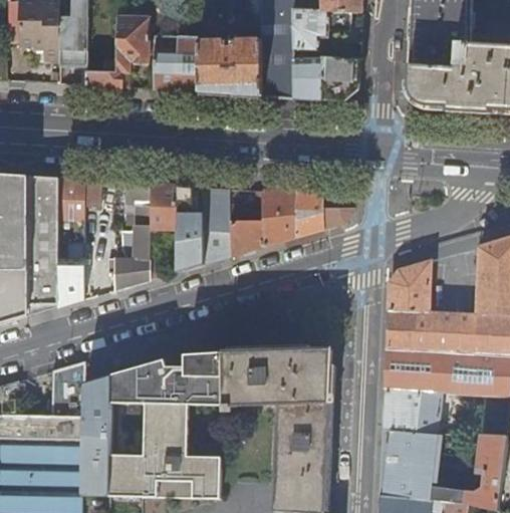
[(57,50),(57,17),(57,0),(16,0),(16,42),(30,42),(40,43),(40,47),(40,56),(57,57),(57,50)]
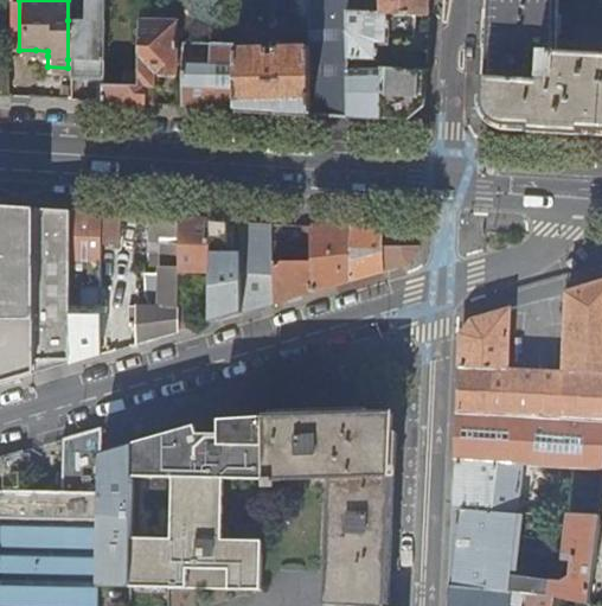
[(82,0),(82,20),(68,20),(68,59),(68,68),(68,99),(85,100),(100,100),(100,83),(100,59),(101,20),(100,0),(82,0)]
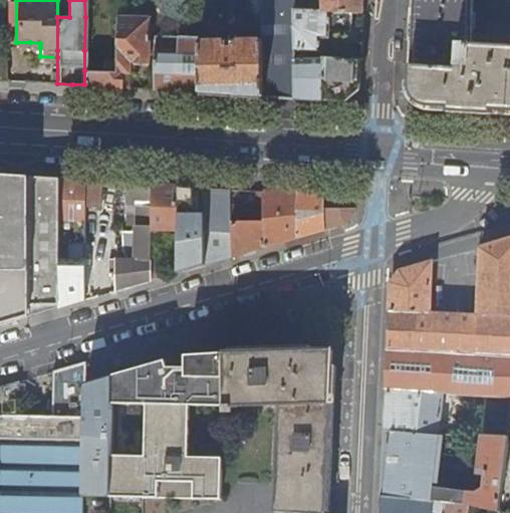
[(258,0),(259,39),(260,95),(275,96),(293,97),(293,58),(293,50),(292,10),(292,0),(258,0)]
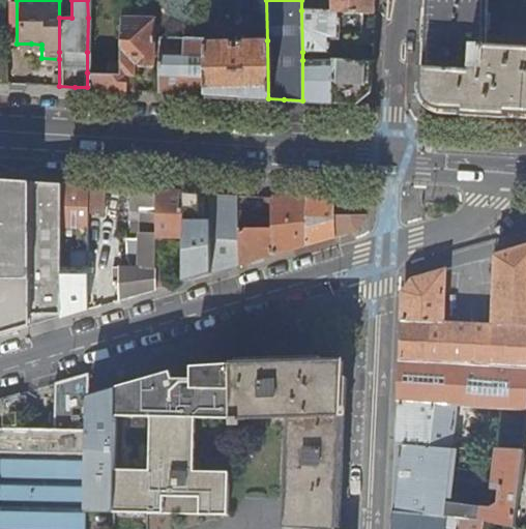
[(301,0),(301,10),(310,10),(310,0),(301,0)]
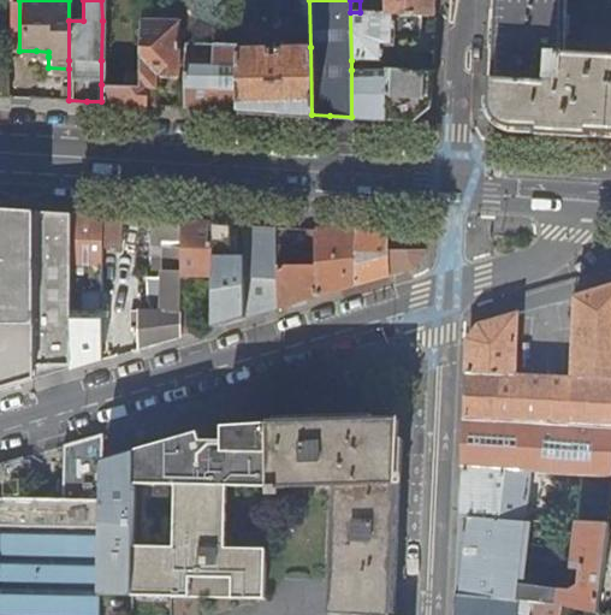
[(377,5),(375,12),(417,15),(433,15),(433,0),(383,0),(384,5),(377,5)]
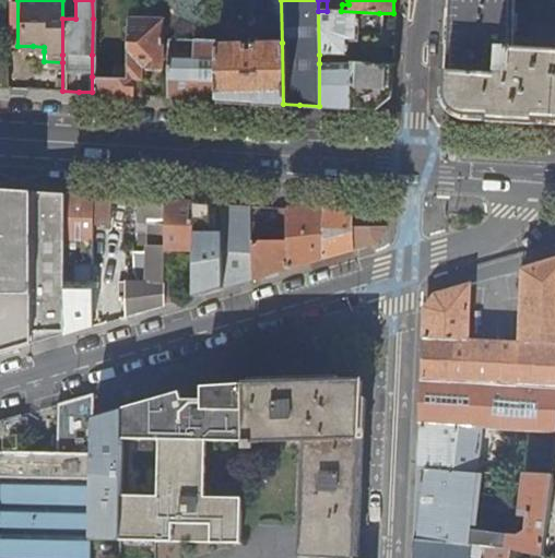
[(554,49),(509,47),(509,0),(447,0),(443,95),(460,116),(554,120),(554,49)]
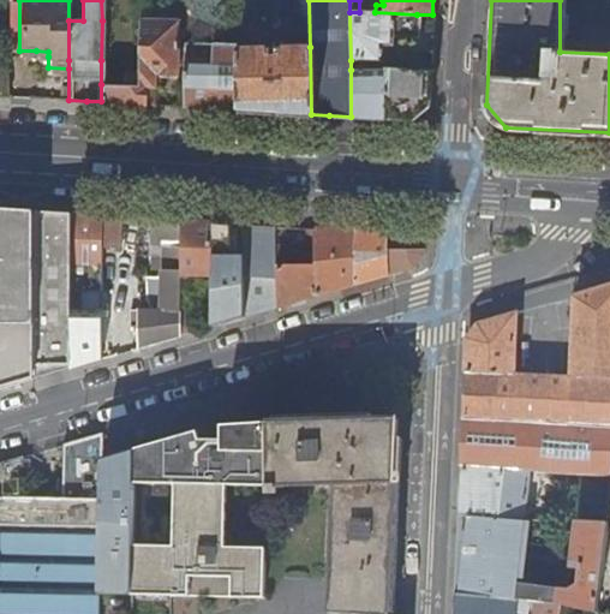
[(418,37),(417,15),(375,12),(359,12),(350,12),(351,60),(380,61),(380,45),(392,46),(392,36),(418,37)]
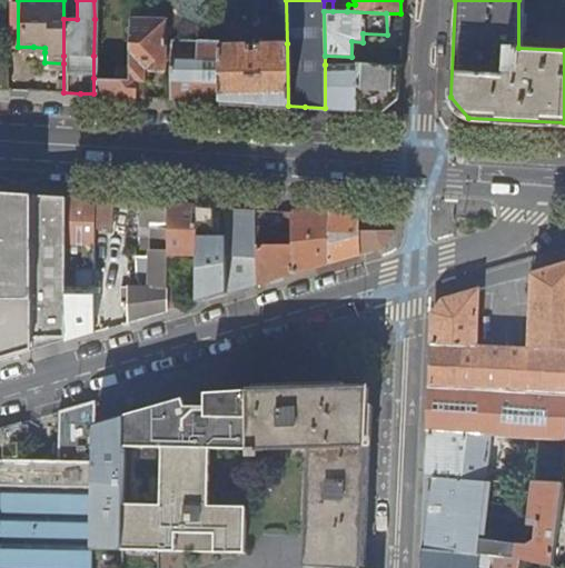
[(162,71),(162,20),(127,19),(127,57),(126,79),(93,78),(93,93),(121,96),(132,97),(134,79),(140,79),(141,67),(146,67),(145,71),(162,71)]
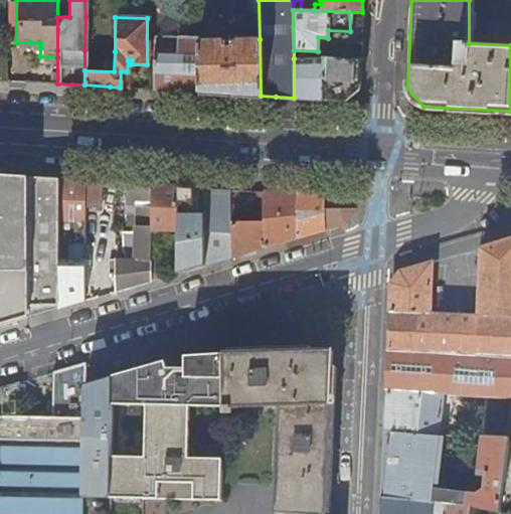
[(84,50),(115,51),(115,17),(86,17),(84,50)]
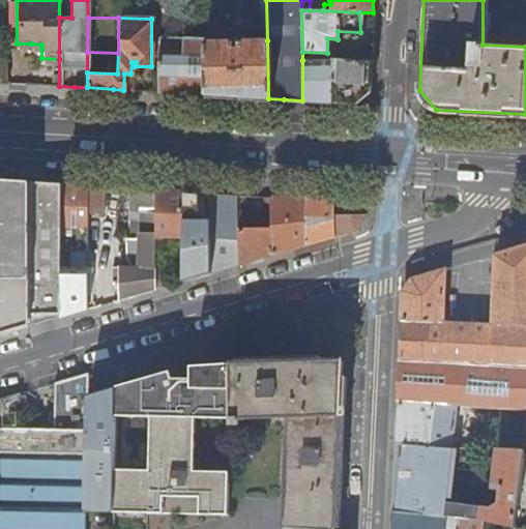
[(218,29),(202,29),(202,34),(200,94),(232,96),(268,98),(267,40),(243,40),(243,35),(238,35),(238,49),(233,50),(233,41),(217,41),(218,29)]
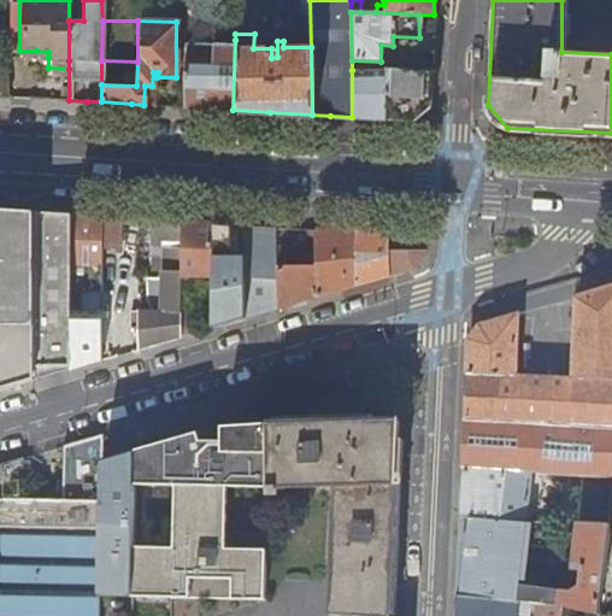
[(233,110),(235,40),(210,40),(210,42),(183,42),(181,107),(201,109),(233,110)]
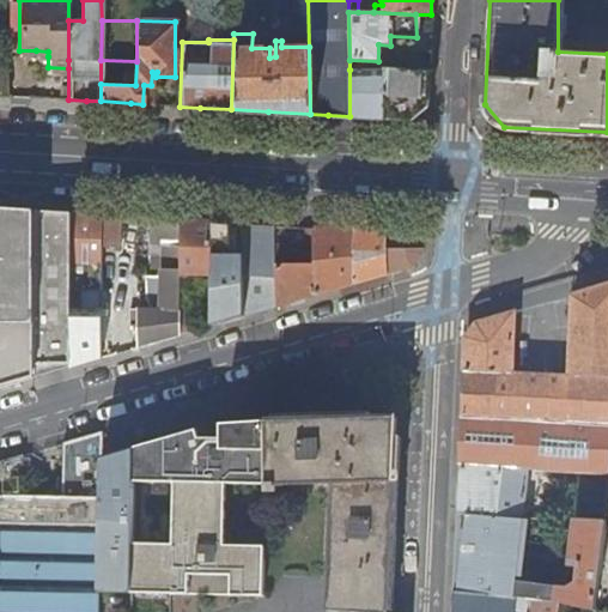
[(382,67),(382,70),(381,119),(394,120),(405,120),(427,101),(429,71),(382,67)]
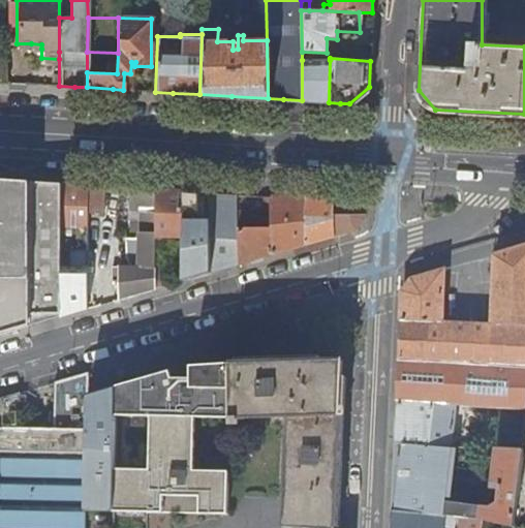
[(329,102),(330,60),(302,60),(302,100),(318,101),(329,102)]
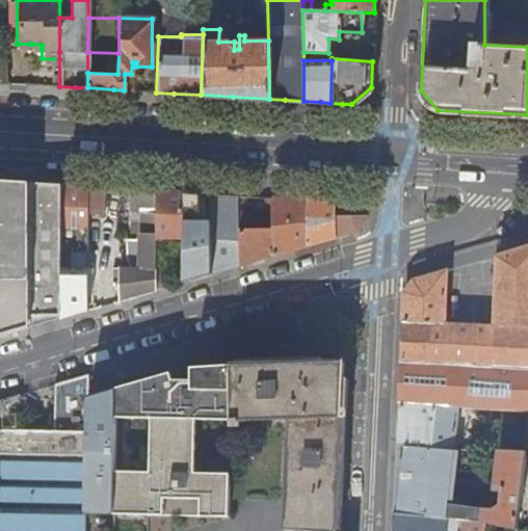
[(0,335),(3,334),(16,329),(42,322),(59,317),(59,268),(59,228),(59,184),(36,183),(9,181),(0,180),(0,335)]
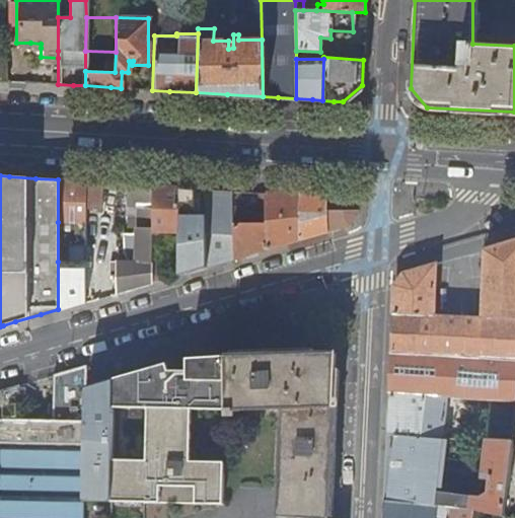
[(77,262),(58,262),(58,309),(70,305),(83,302),(84,260),(84,250),(84,243),(84,209),(84,181),(71,180),(58,179),(58,222),(75,223),(75,233),(79,233),(77,262)]
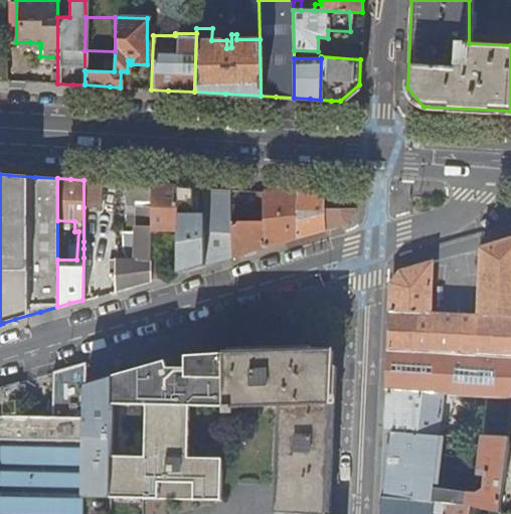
[(99,207),(99,181),(83,180),(83,207),(96,207),(99,207)]
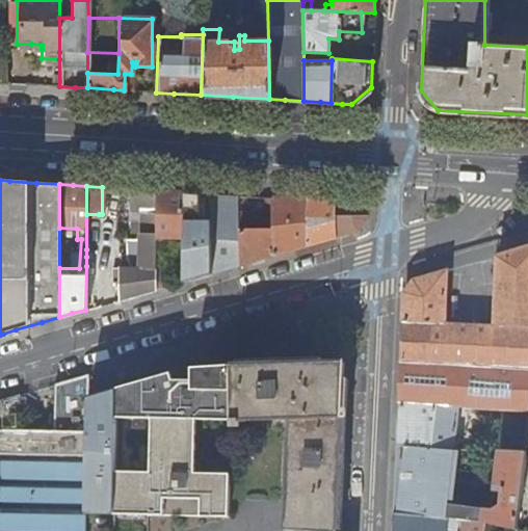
[(119,286),(119,299),(125,298),(153,289),(154,260),(154,237),(155,190),(127,188),(127,221),(137,221),(136,245),(125,244),(125,257),(130,268),(110,268),(110,286),(119,286)]
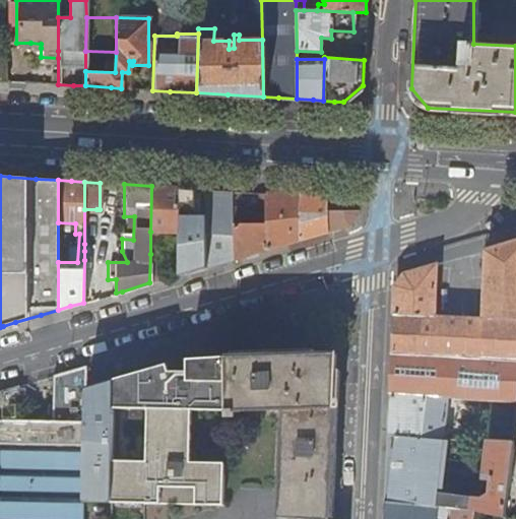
[(150,232),(177,233),(177,187),(167,187),(151,186),(150,232)]
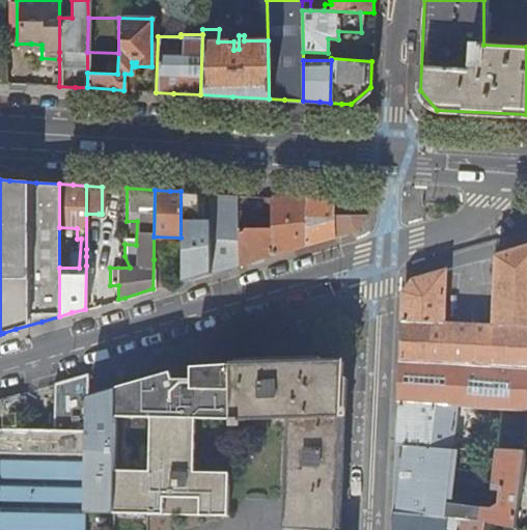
[(209,273),(207,193),(181,191),(181,238),(181,281),(201,275),(209,273)]
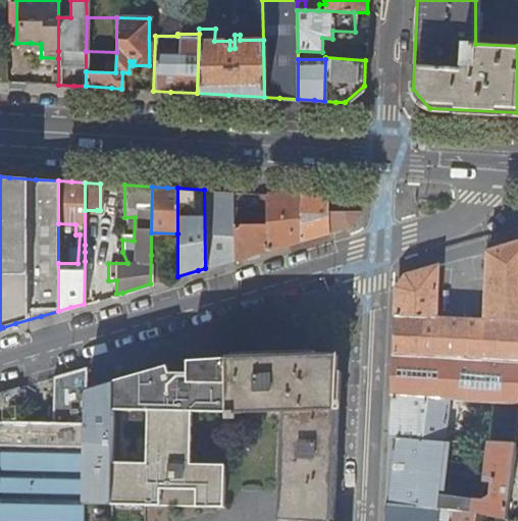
[(205,268),(234,259),(234,207),(234,192),(219,191),(204,190),(205,268)]
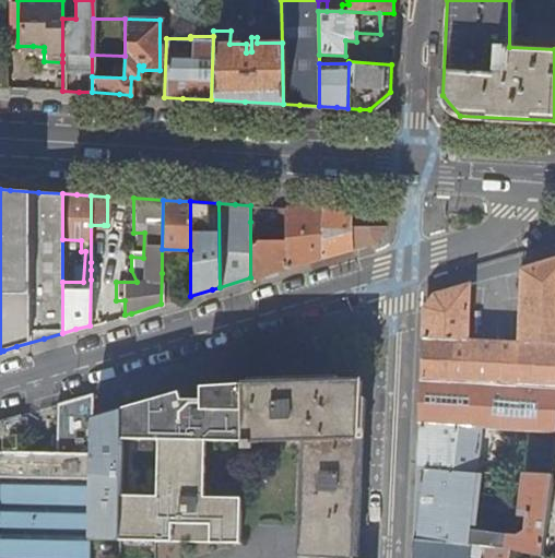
[(278,221),(250,222),(250,277),(275,271),(287,266),(285,208),(276,206),(278,221)]
